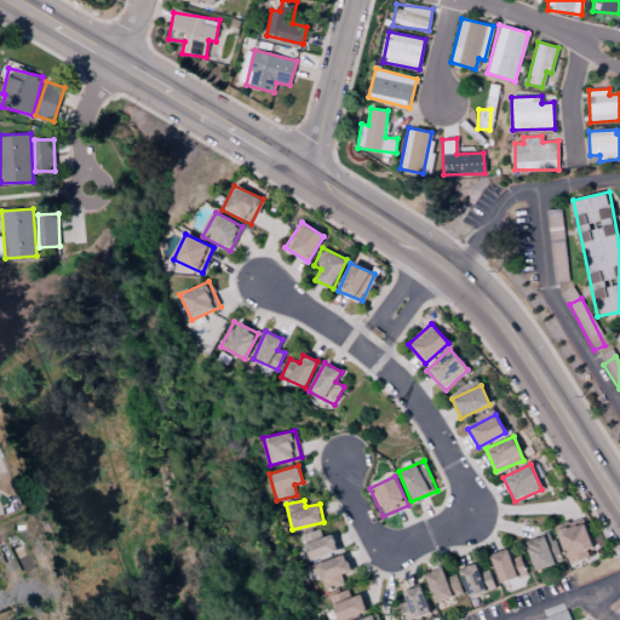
[(569,563),(593,555),(583,522),(558,530),(569,563)]
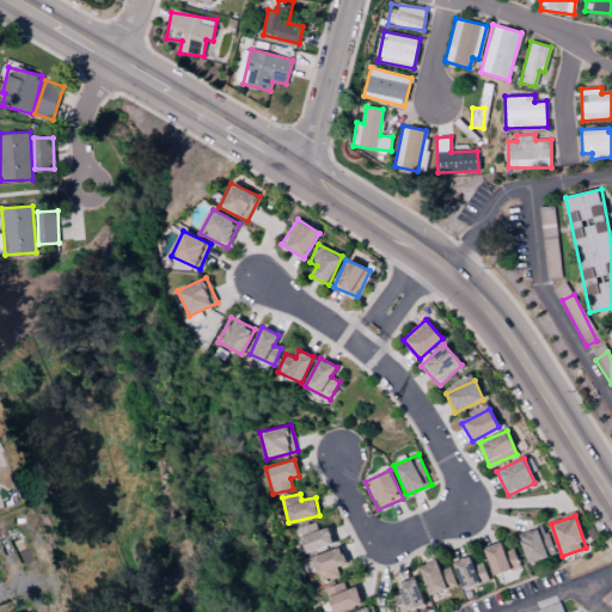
[(330,527),(317,530),(316,522),(299,527),(305,552),(335,545),(330,527)]
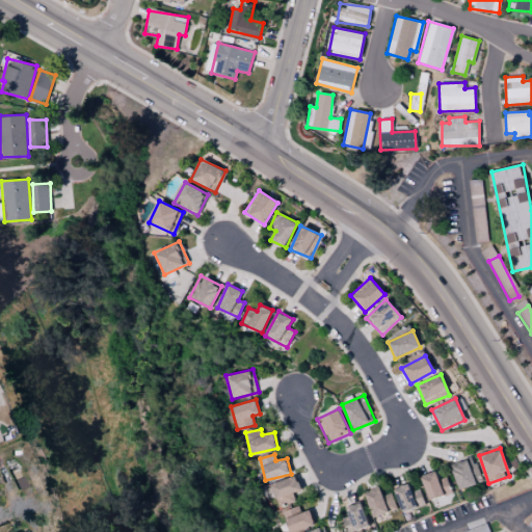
[(480,483),(475,458),(452,464),(458,488),(480,483)]
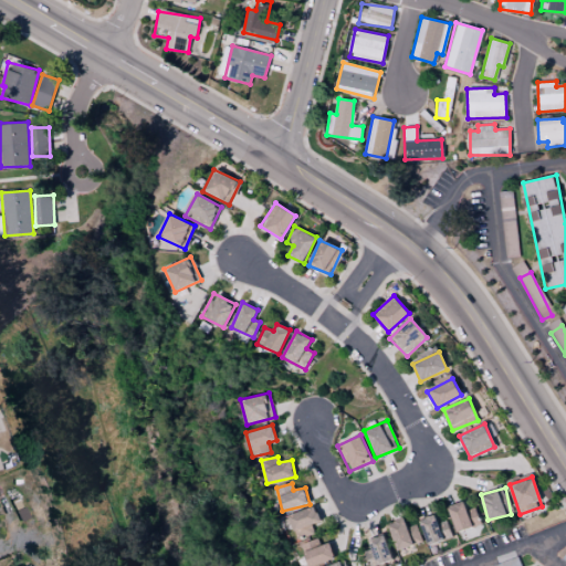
[(475,507),(465,510),(464,502),(449,505),(454,531),(480,525),(475,507)]
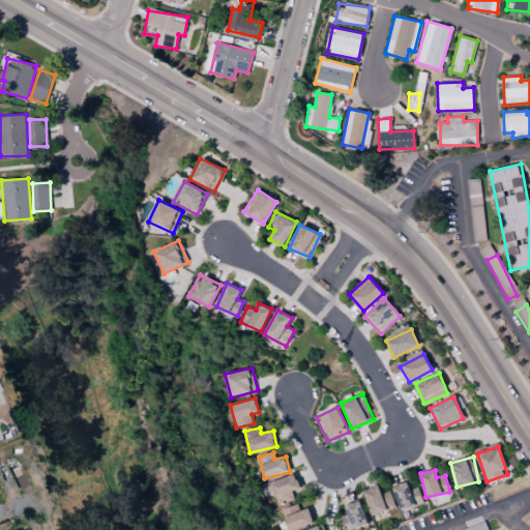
[(293,499),(291,493),(301,489),(295,472),(269,482),(277,505),(293,499)]
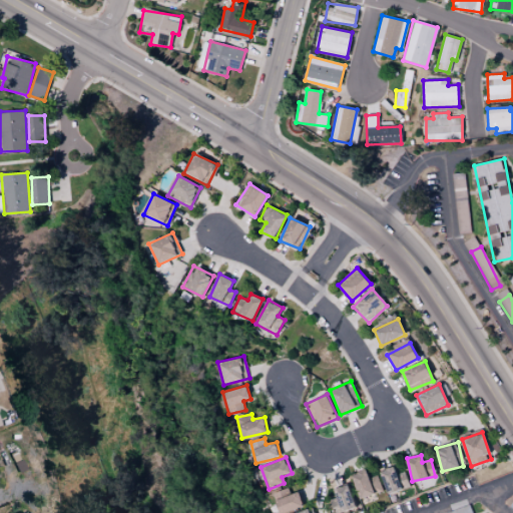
[(396,474),(395,467),(381,470),(387,493),(409,488),(405,472),(396,474)]
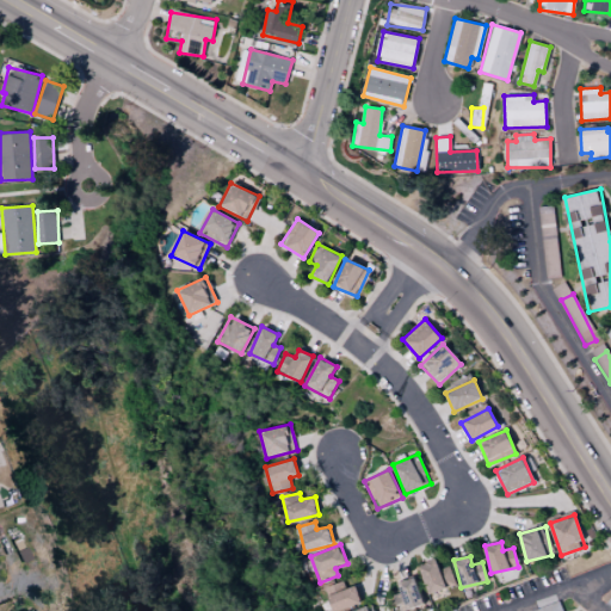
[(449,566),(439,569),(436,560),(419,565),(429,594),(455,585),(449,566)]
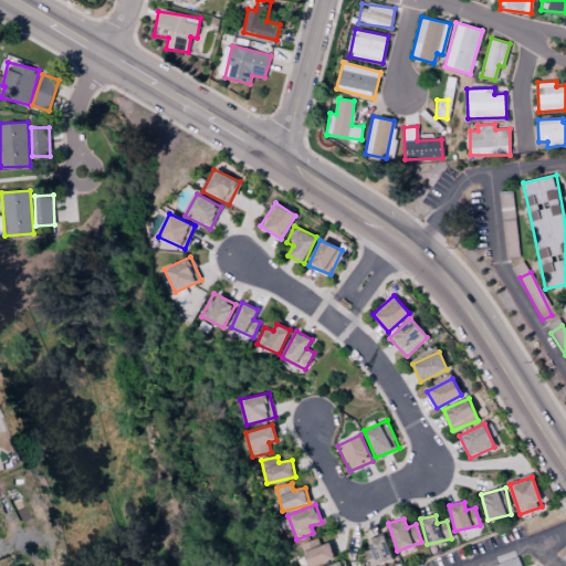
[(370,548),(364,552),(368,565),(374,565),(392,559),(384,534),(368,540),(370,548)]
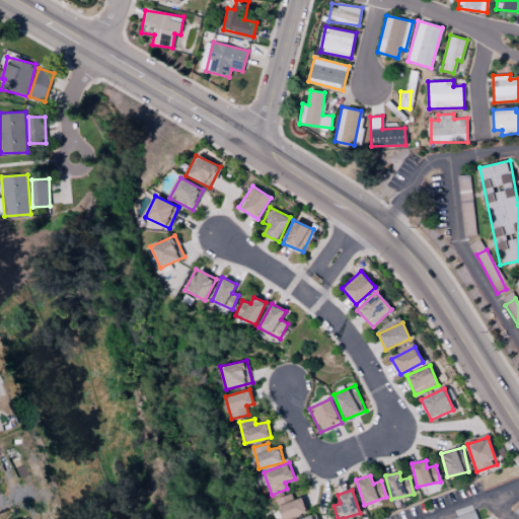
[(281,518),(307,513),(303,497),(292,500),(291,494),(277,497),(281,518)]
